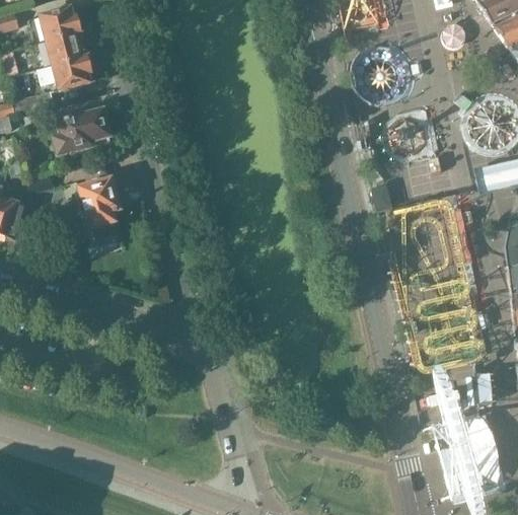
[(492,23),(517,10),(517,0),(484,0),(477,3),(492,23)]
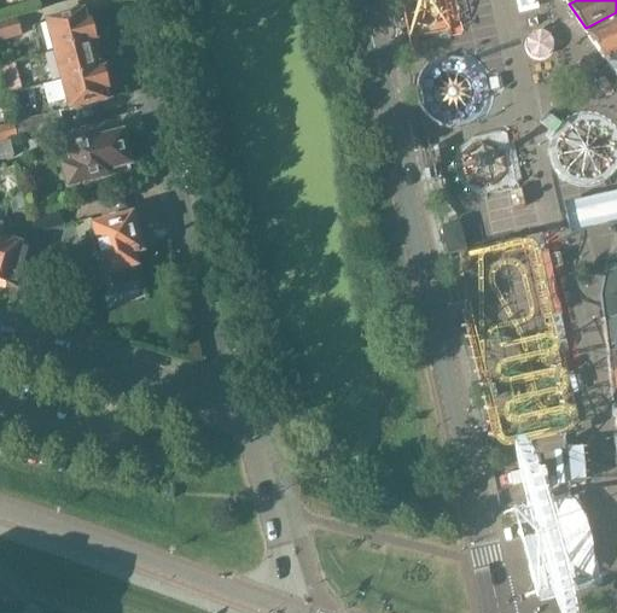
[(48,18),(56,48),(98,36),(91,7),(48,18)]
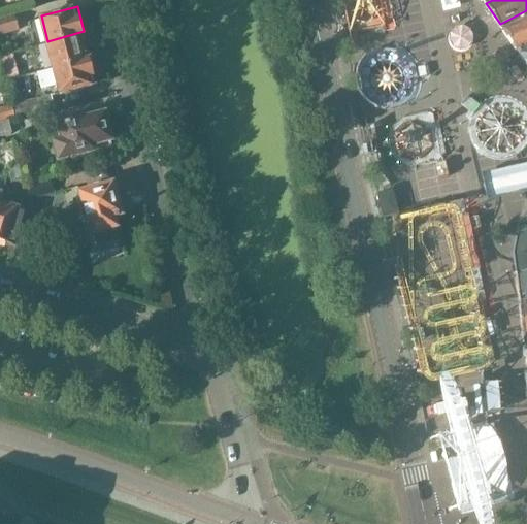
[(17,13),(0,18),(0,32),(0,33),(21,27),(17,13)]
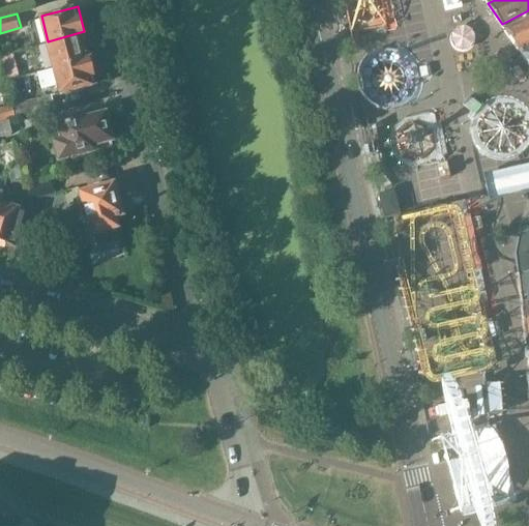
[(528,16),(504,27),(521,50),(528,46),(528,16)]
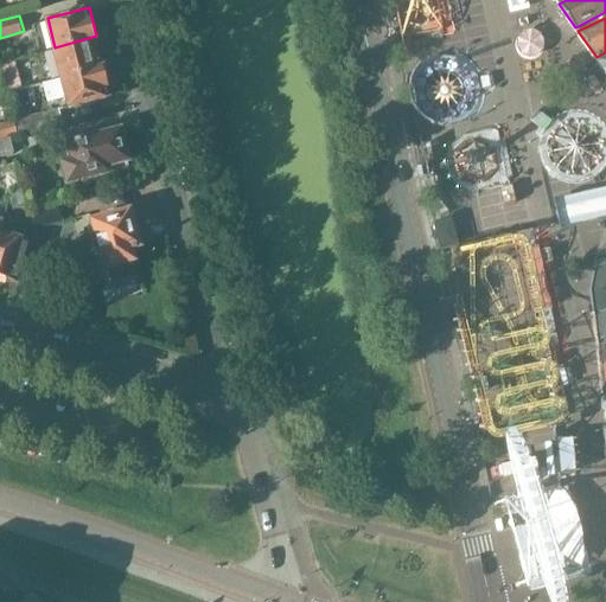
[(55,47),(63,76),(103,65),(96,36),(55,47)]
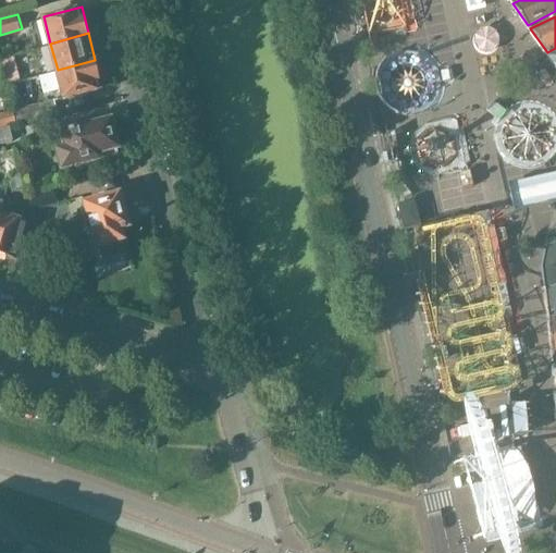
[(62,89),(64,97),(102,87),(95,60),(58,70),(42,74),(47,93),(62,89)]
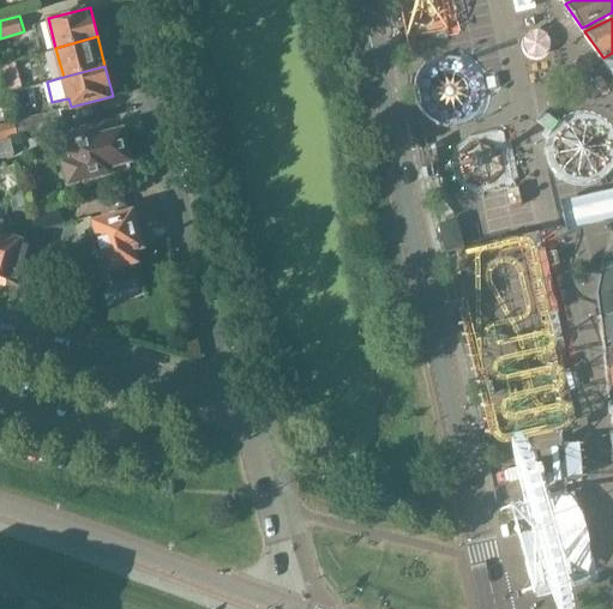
[(19,71),(6,74),(10,89),(23,85),(19,71)]
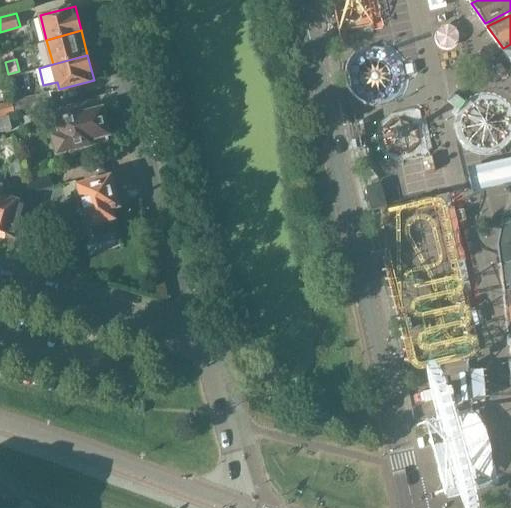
[(16,75),(9,76),(12,90),(20,88),(16,75)]
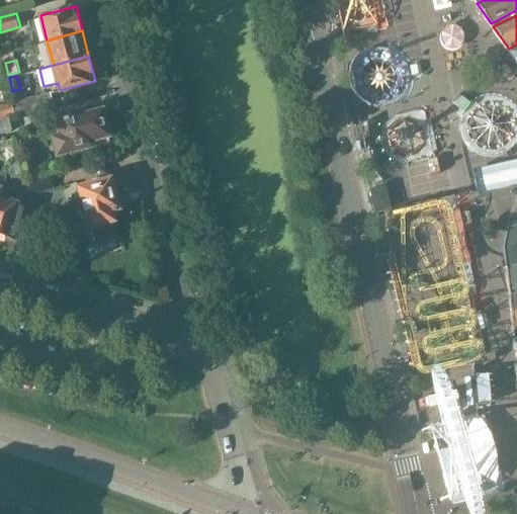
[(52,90),(14,100),(17,112),(55,102),(52,90)]
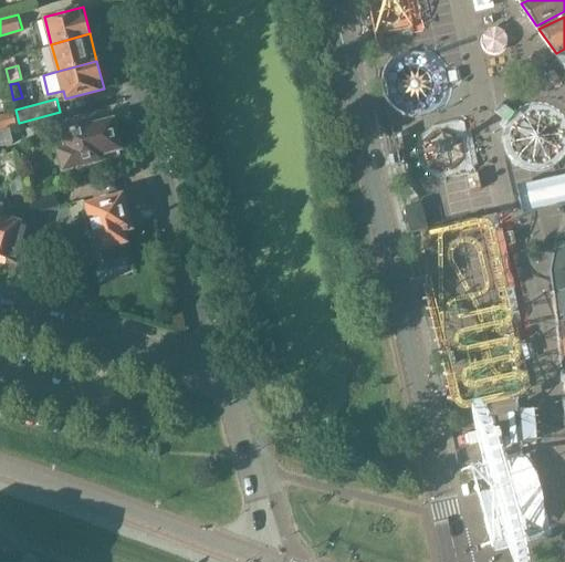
[(14,110),(0,113),(0,126),(18,123),(14,110)]
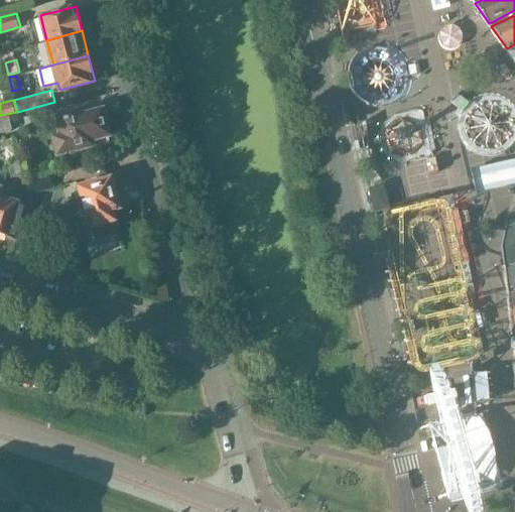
[(109,135),(108,130),(109,129),(105,115),(104,115),(103,110),(85,115),(84,110),(54,117),(59,136),(54,137),(58,154),(71,150),(71,152),(90,147),(89,146),(92,145),(91,139),(109,135)]
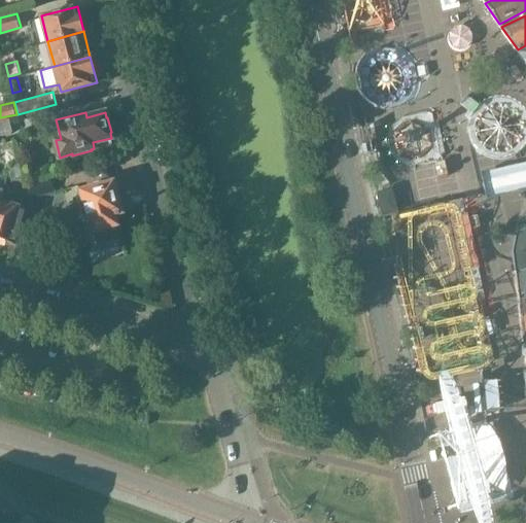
[(0,120),(0,134),(12,132),(8,118),(0,120)]
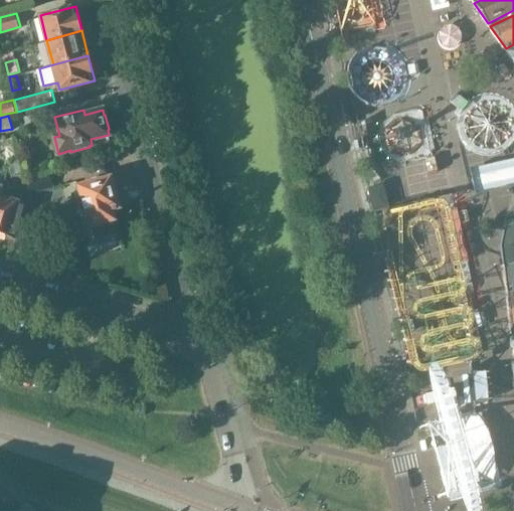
[(11,160),(9,168),(11,177),(24,174),(20,157),(11,160)]
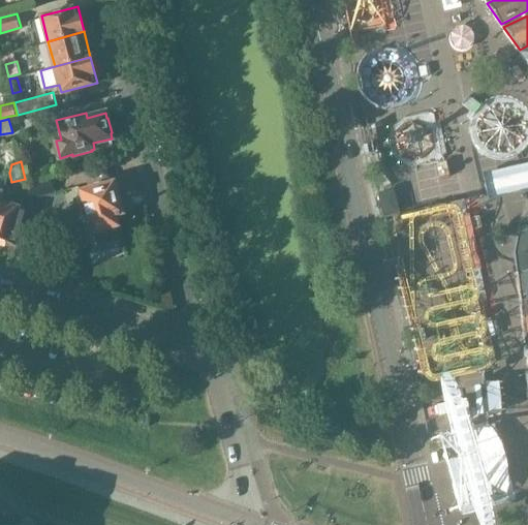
[(55,191),(54,191),(51,178),(28,184),(32,197),(55,191)]
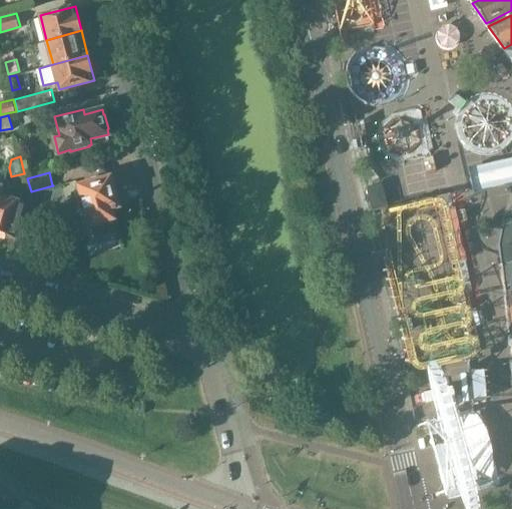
[(78,185),(78,186),(74,187),(80,209),(84,208),(89,225),(114,218),(112,210),(116,209),(116,207),(119,206),(111,176),(78,185)]
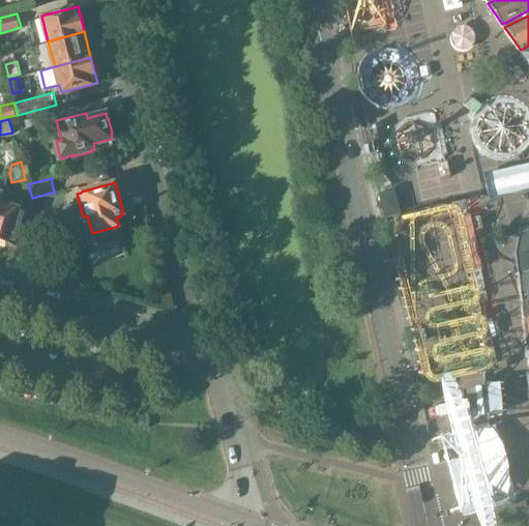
[(333,186),(324,188),(326,201),(336,199),(333,186)]
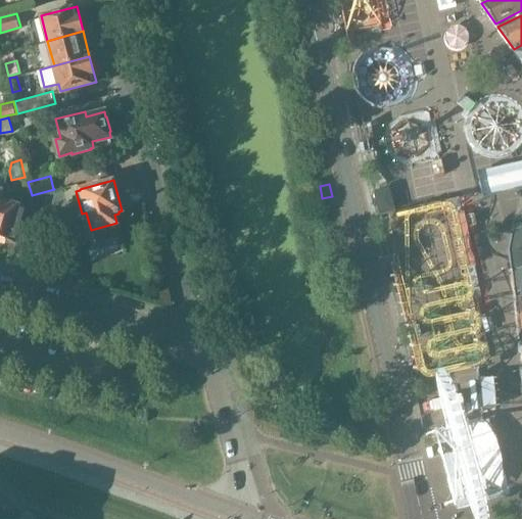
[(389,187),(375,190),(381,211),(394,207),(389,187)]
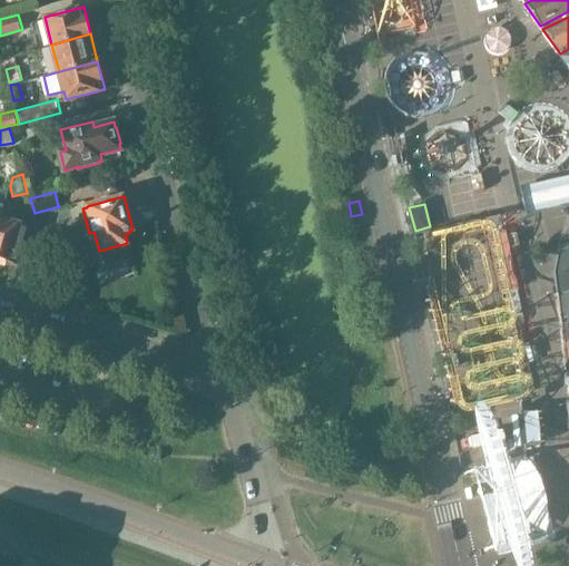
[(568,212),(567,213),(560,241),(555,271),(558,298),(568,293),(568,212)]
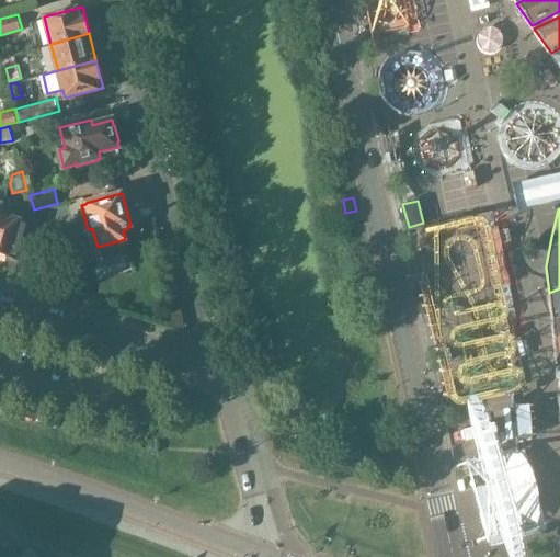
[(0,215),(0,253),(16,259),(27,220),(1,214),(0,215)]
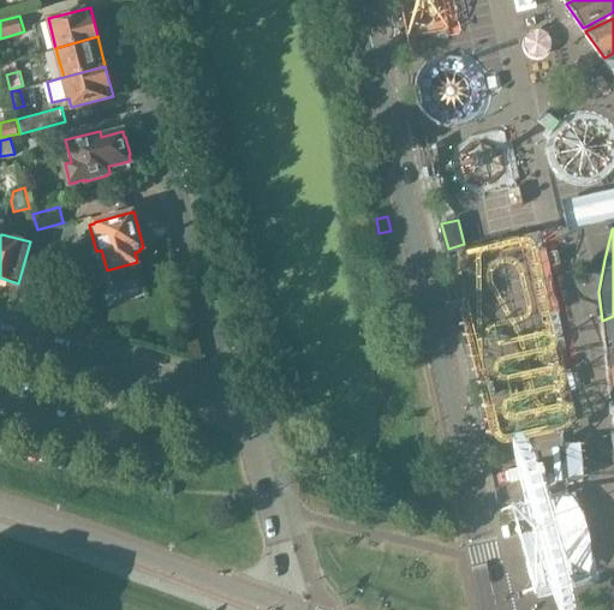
[(613,316),(602,321),(612,395),(613,394),(613,316)]
